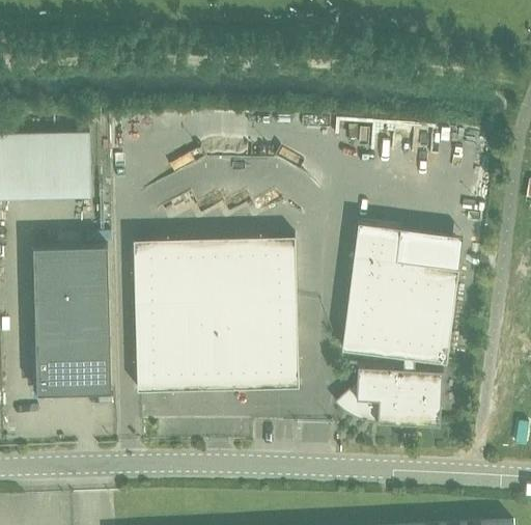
[(89,135),(0,136),(0,199),(90,198),(89,135)]
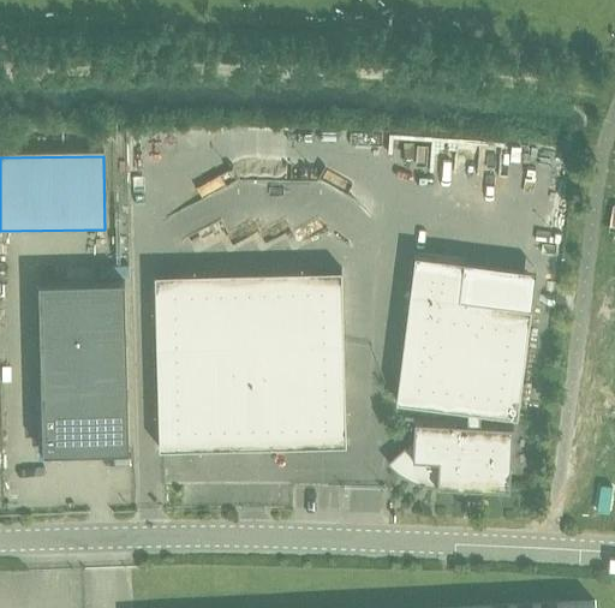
[(413,443),(387,468),(392,472),(396,477),(402,481),(407,484),(413,487),(419,489),(425,490),(433,492),(439,493),(439,492),(509,495),(513,430),(481,429),(481,417),(518,422),(531,313),(459,303),(465,266),(415,260),(396,406),(467,416),(467,428),(415,425),(413,443)]
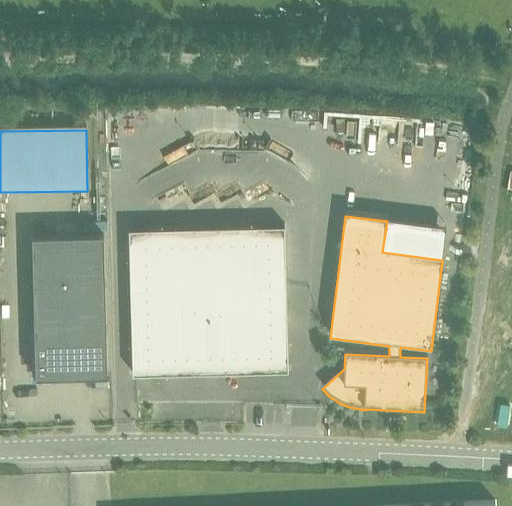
[(288,374),(284,229),(129,232),(132,378),(288,374)]
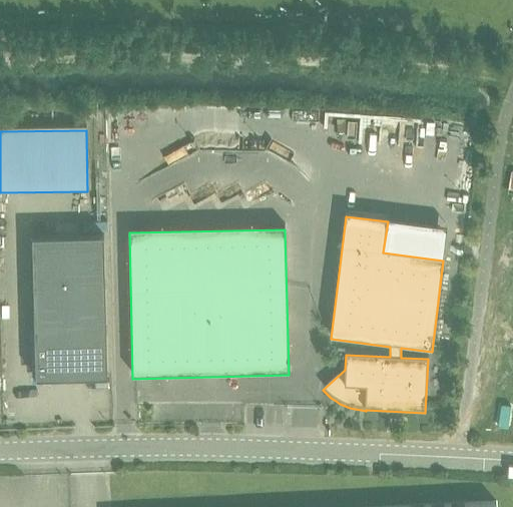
[(104,237),(32,239),(35,381),(107,379),(104,237)]
